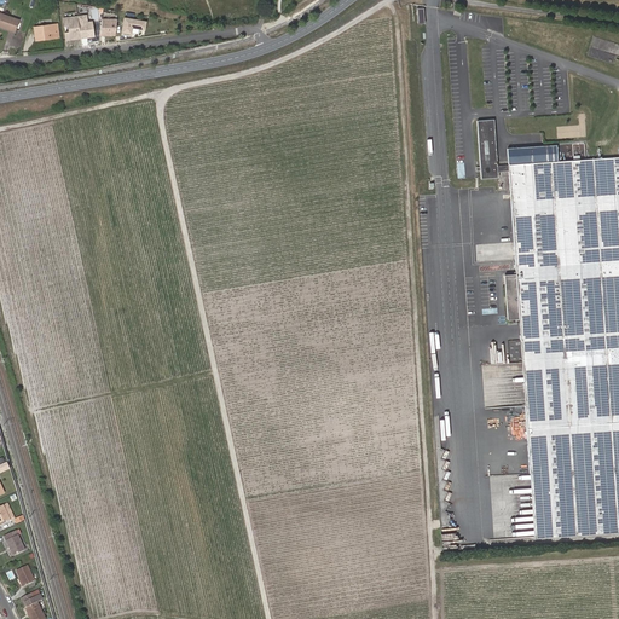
[(0,27),(11,32),(16,19),(0,12),(0,27)]
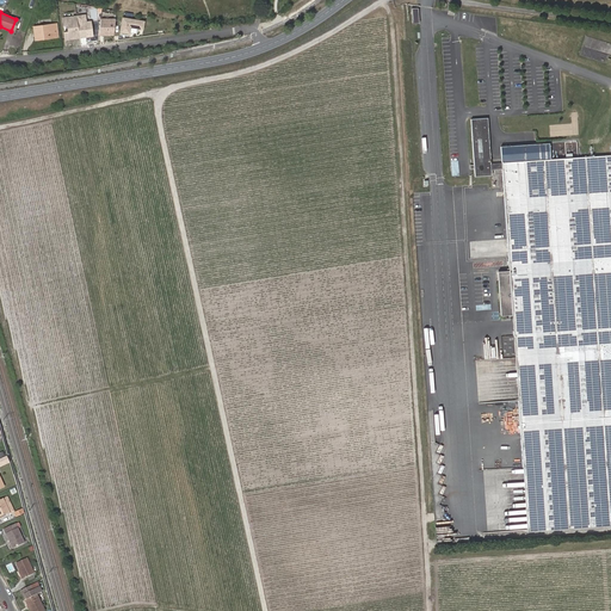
[(92,37),(90,22),(85,22),(85,16),(76,17),(79,38),(92,37)]
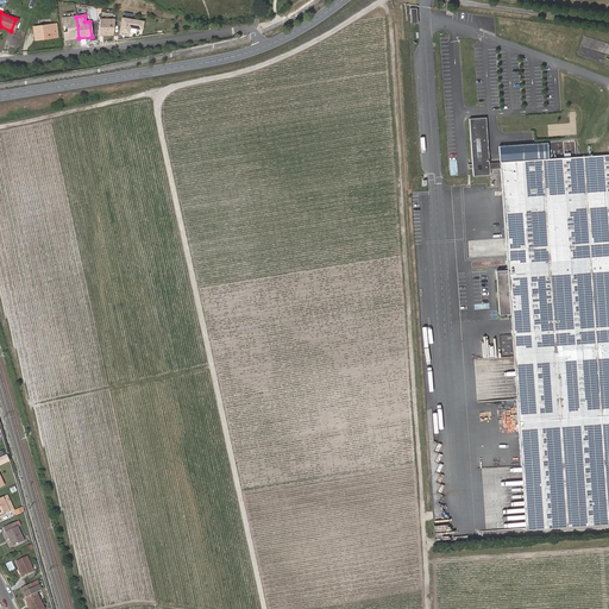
[(79,38),(76,17),(61,18),(62,26),(67,26),(68,33),(63,33),(64,41),(79,38)]
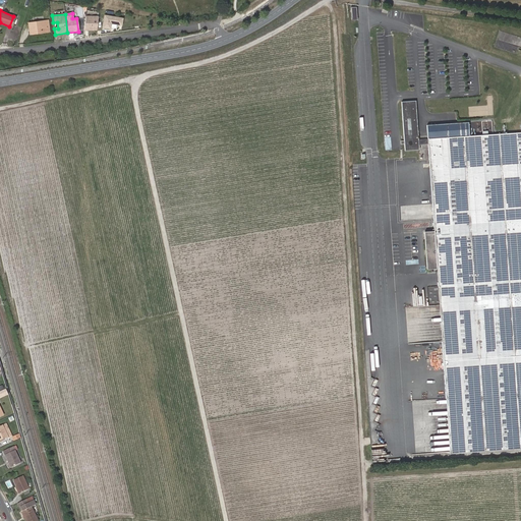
[(49,30),(48,19),(32,21),(34,33),(39,33),(39,31),(49,30)]
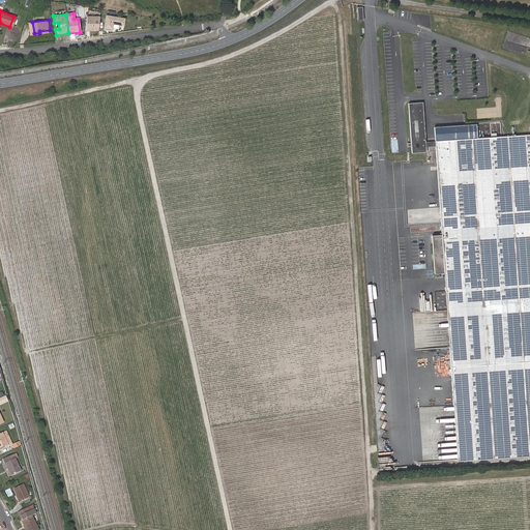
[(505,40),(504,49),(526,54),(527,47),(523,46),(524,39),(521,38),(520,41),(517,41),(516,43),(505,40)]
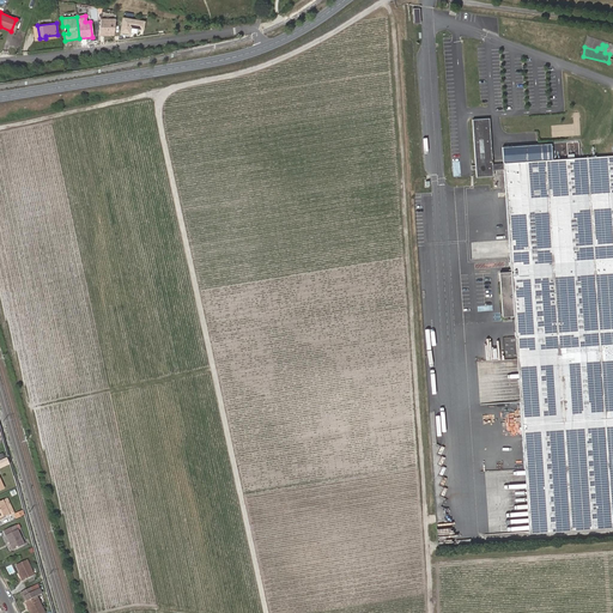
[(612,156),(492,164),(489,119),(473,120),(477,177),(504,175),(510,272),(499,273),(503,316),(514,316),(517,366),(521,417),(529,532),(612,525),(612,156)]
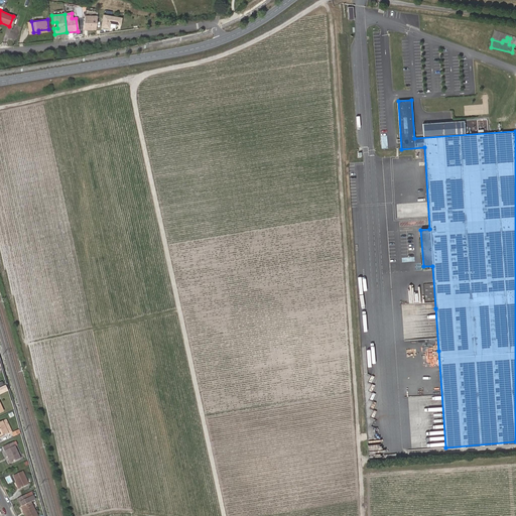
[(465,135),(465,121),(424,124),(424,137),(444,135),(465,135)]
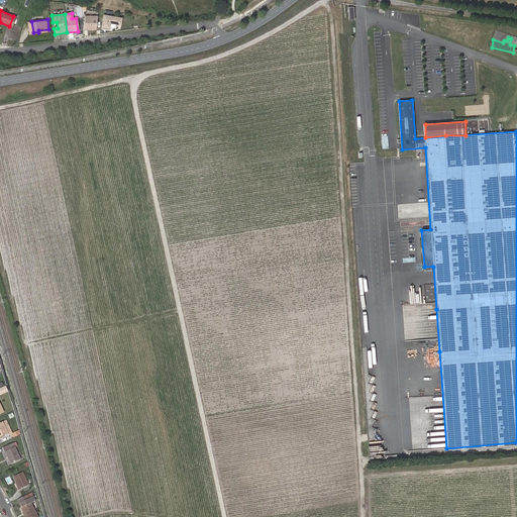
[(9,391),(6,385),(0,388),(0,391),(1,394),(9,391)]
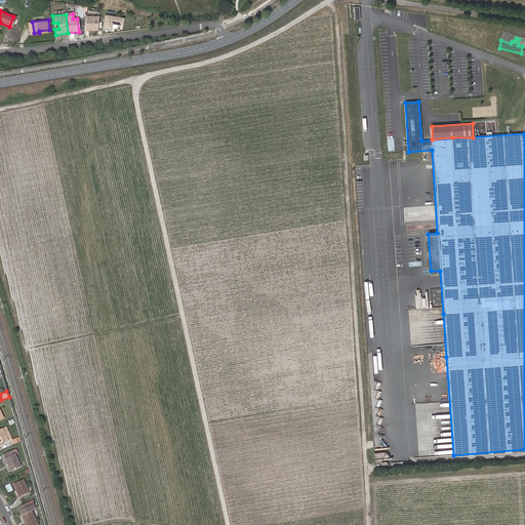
[(1,431),(0,431),(0,442),(1,443),(5,441),(6,443),(8,442),(8,441),(12,439),(7,427),(3,429),(2,428),(0,429),(0,430),(1,431)]
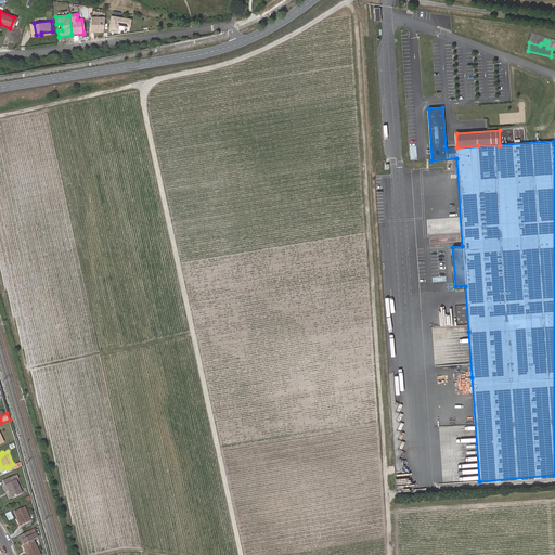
[(22,493),(14,476),(3,481),(11,499),(22,493)]
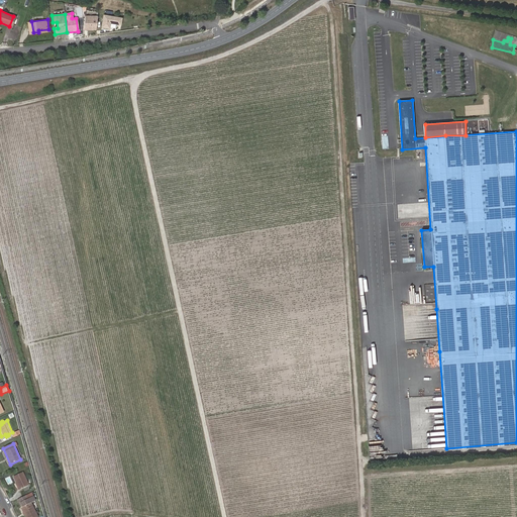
[(370,458),(385,458),(385,449),(370,449),(370,458)]
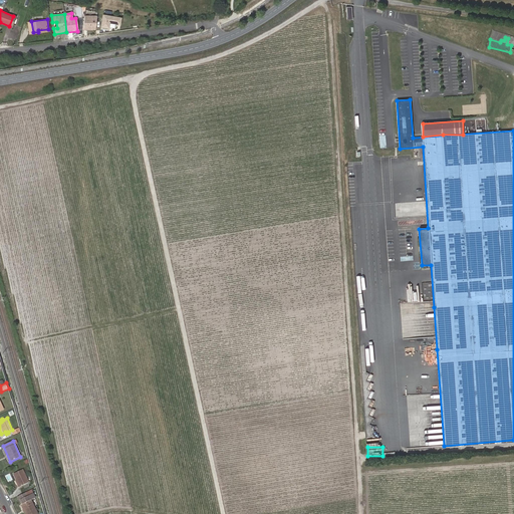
[(16,481),(19,487),(28,483),(22,470),(13,474),(16,481)]
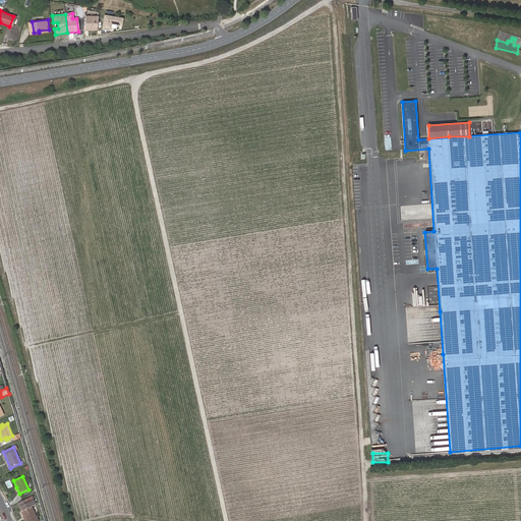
[(31,508),(35,506),(31,498),(16,504),(20,513),(31,508)]
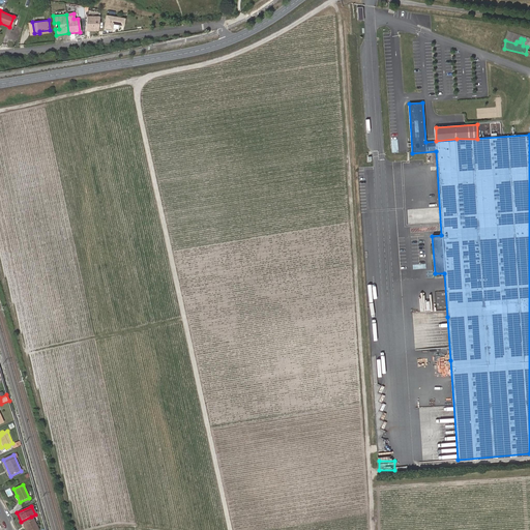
[(36,529),(31,517),(21,522),(25,529),(36,529)]
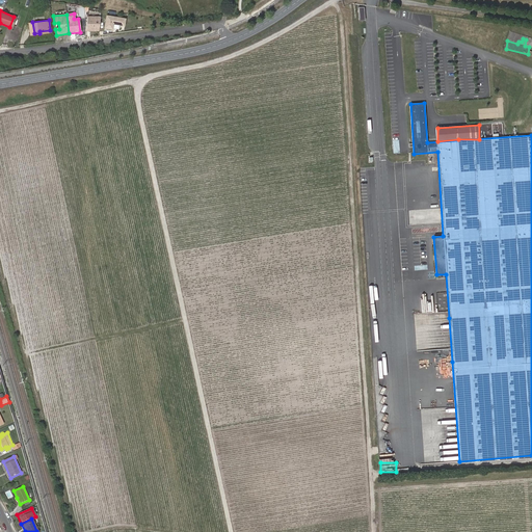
All buildings are outlined.
